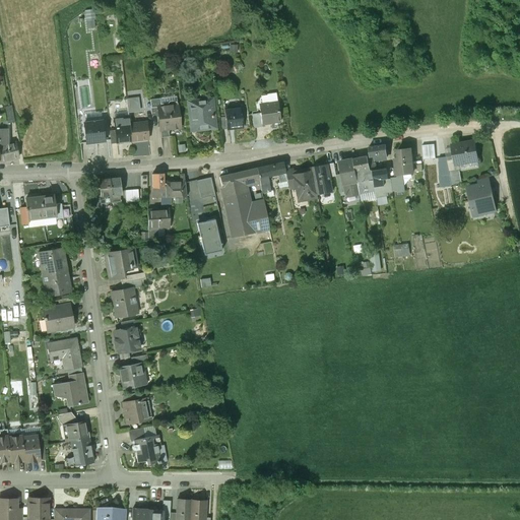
[(99,52),(88,53),(89,65),(100,64),(99,52)]
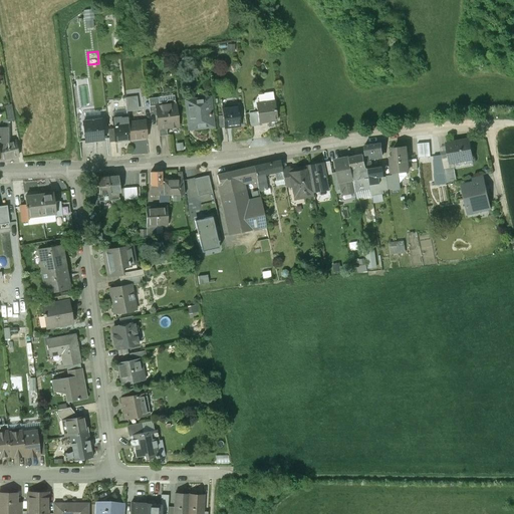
[(136,97),(124,98),(125,110),(138,109),(136,97)]
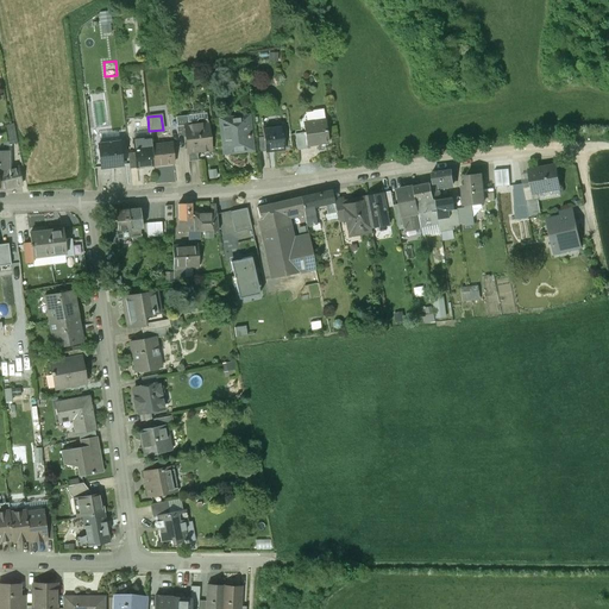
[(175,117),(177,135),(184,133),(188,162),(198,161),(196,154),(199,152),(211,151),(207,120),(207,119),(206,120),(205,118),(198,119),(196,121),(195,121),(196,124),(188,125),(187,115),(175,117)]
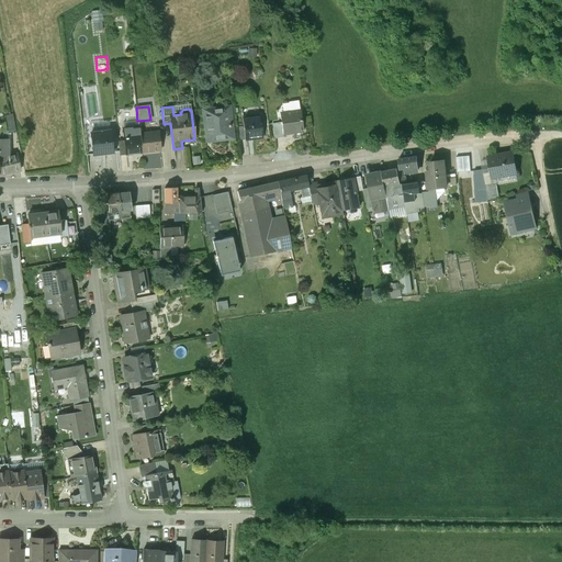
[(228,108),(204,110),(209,141),(232,138),(228,108)]
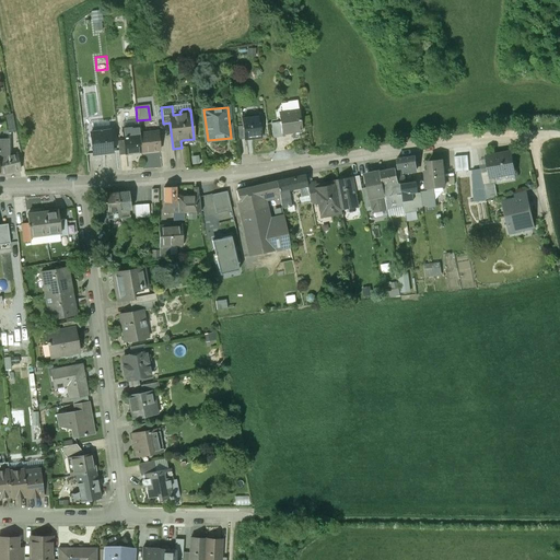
[(280,123),(282,133),(302,131),(299,109),(282,112),(284,123),(280,123)]
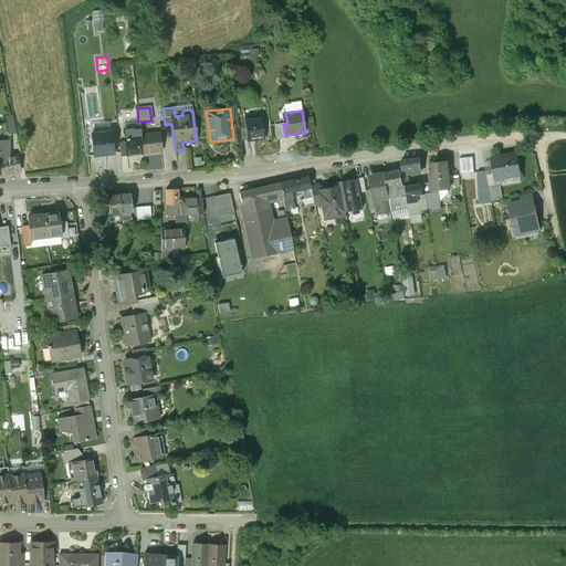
[(13,115),(4,117),(8,135),(17,134),(13,115)]
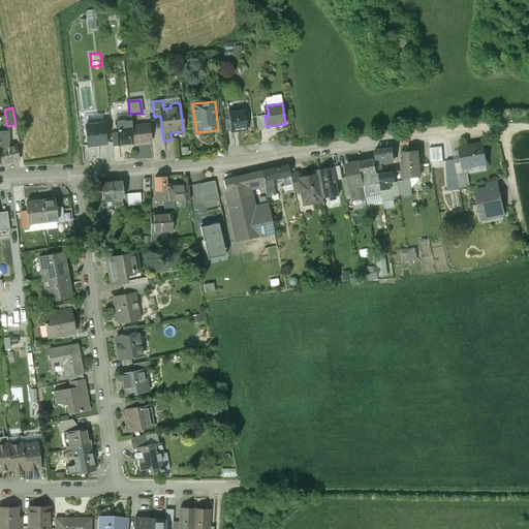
[(245,109),(228,111),(229,119),(230,131),(247,129),(245,109)]
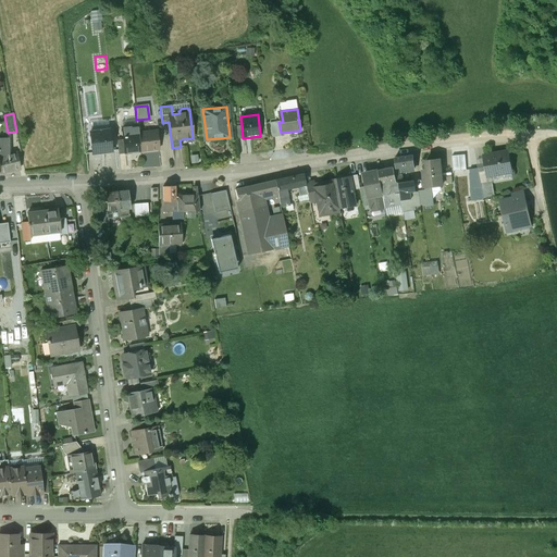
[(281,136),(281,133),(279,122),(270,123),(272,137),(281,136)]
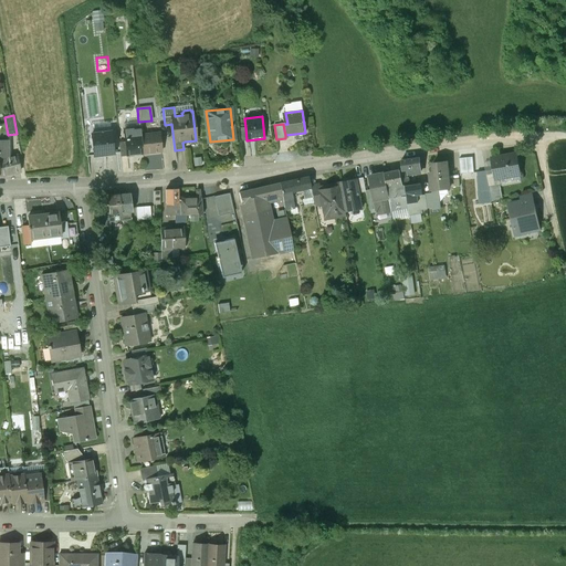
[(124,129),(126,142),(127,156),(143,154),(140,135),(139,129),(133,129),(133,128),(124,129)]
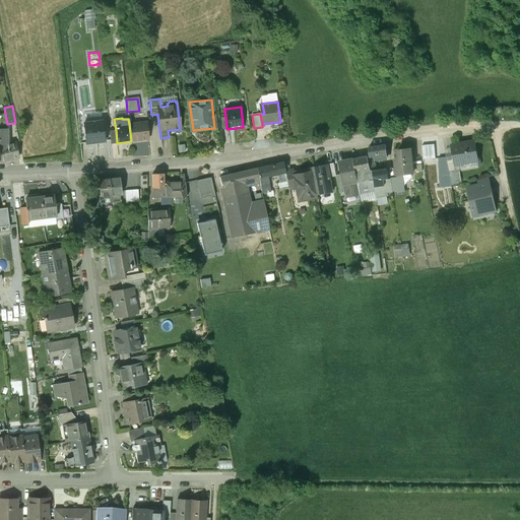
[(102,121),(83,123),(86,143),(104,141),(102,121)]
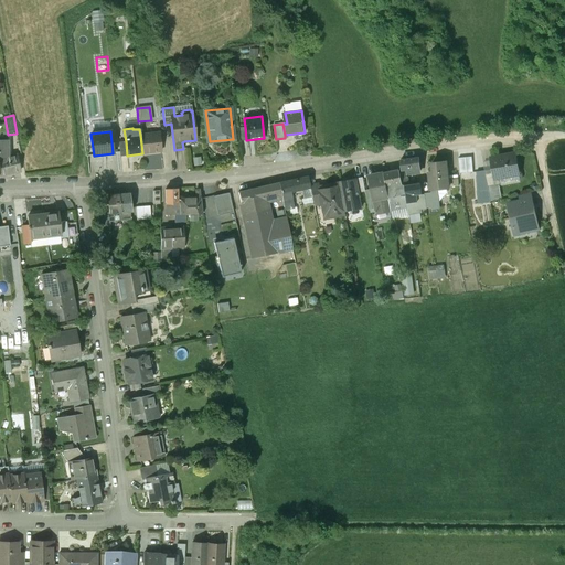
[(159,132),(140,135),(142,153),(161,151),(159,132)]
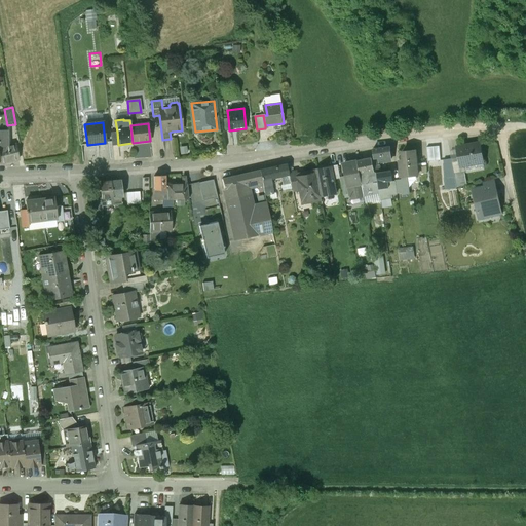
[(0,153),(16,150),(15,145),(8,146),(7,129),(0,129),(0,153)]
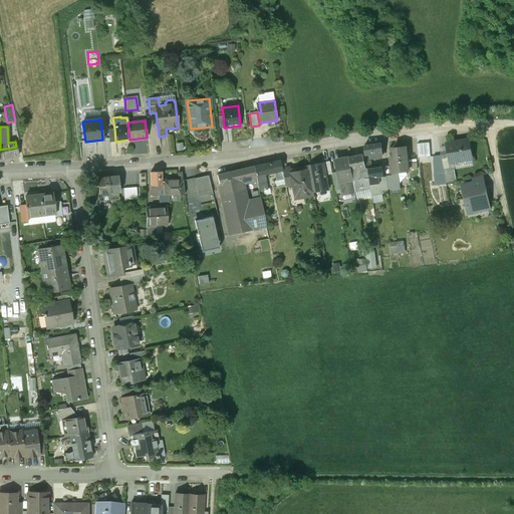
[(433,141),(417,142),(419,160),(428,159),(429,162),(435,161),(434,156),(433,141)]
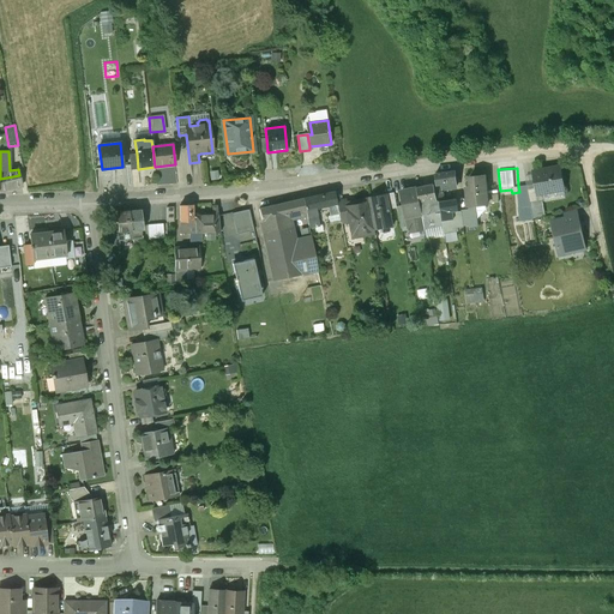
[(536,184),(539,192),(541,192),(545,191),(545,193),(564,190),(560,168),(535,172),(536,184)]
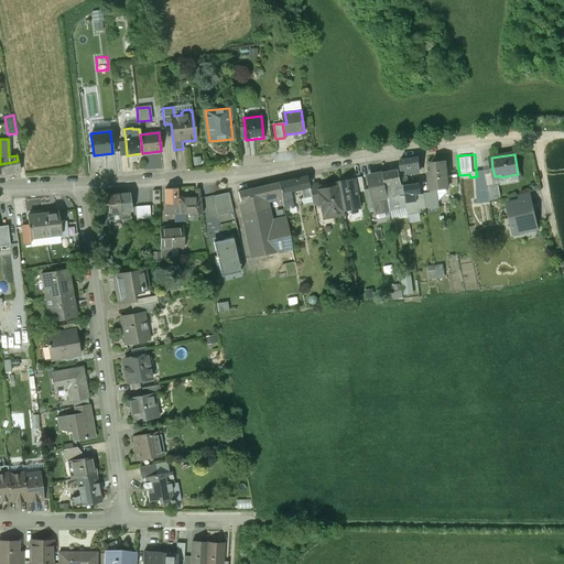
[(405,170),(407,174),(418,172),(418,166),(419,166),(418,156),(400,160),(401,169),(405,169),(405,170)]
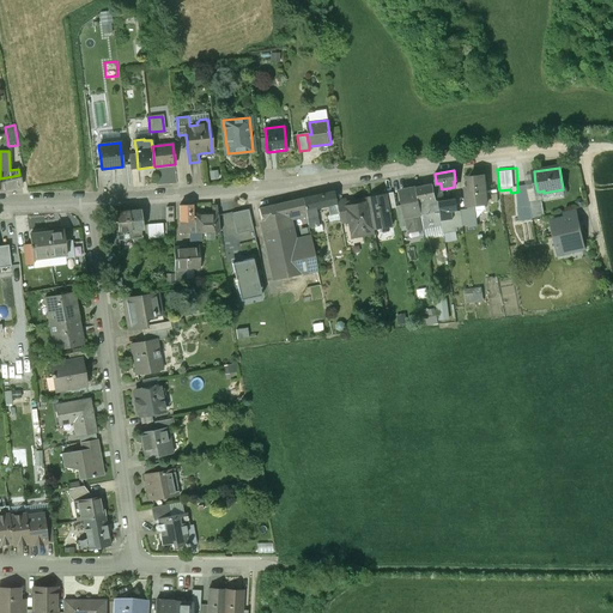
[(0,178),(0,190),(1,190),(1,192),(23,187),(19,175),(0,178)]
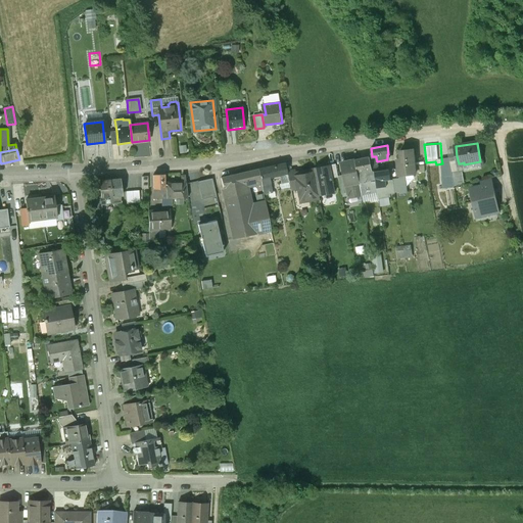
[(400,159),(397,159),(398,176),(416,174),(414,150),(400,151),(400,159)]
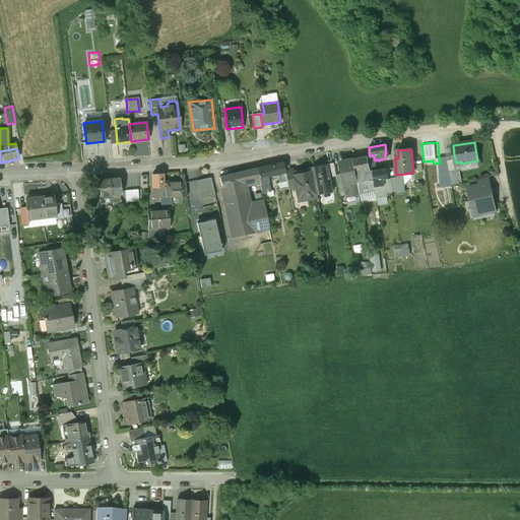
[(446,157),(448,172),(459,170),(458,163),(456,163),(454,155),(446,157)]
